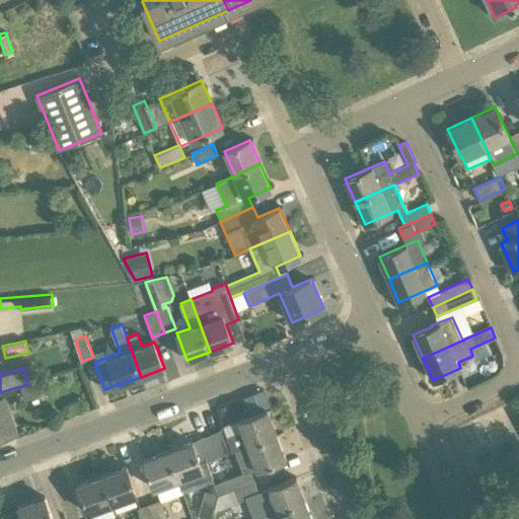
[(38,381),(27,384),(20,386),(23,400),(41,394),(38,381)]
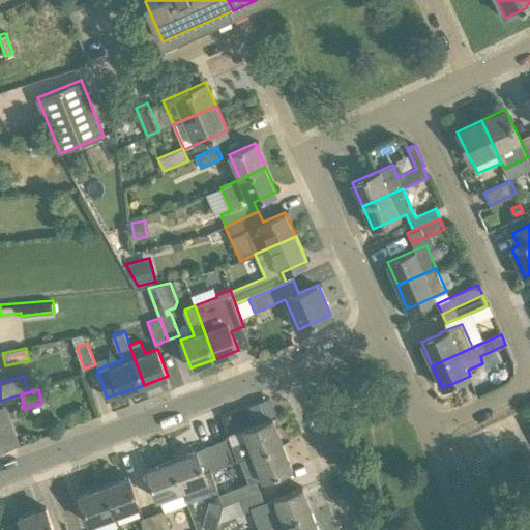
[(237,411),(224,416),(227,425),(241,420),(237,411)]
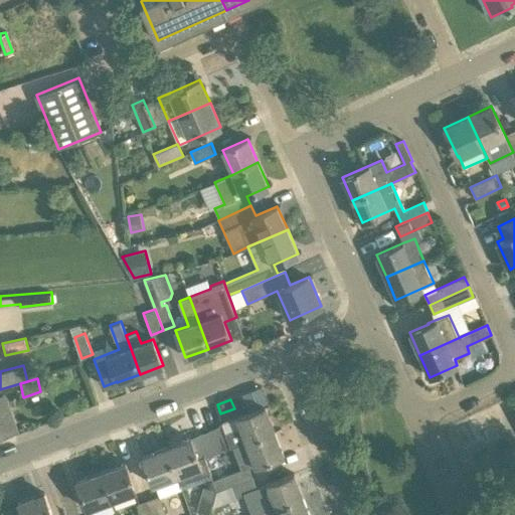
[(266,406),(237,416),(222,421),(223,424),(218,426),(218,427),(208,432),(216,453),(233,447),(275,431),(266,406)]
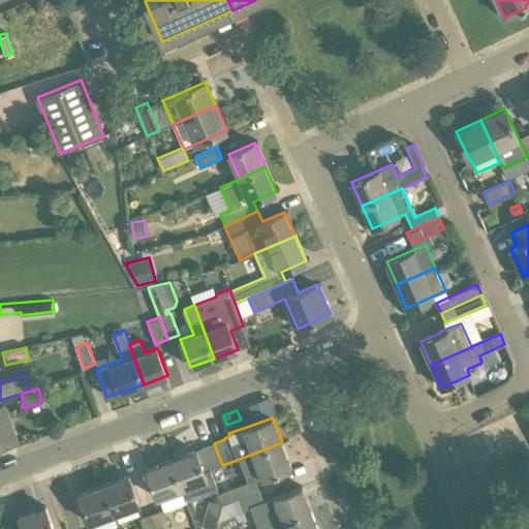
[(223,505),(259,491),(255,479),(261,476),(262,479),(291,468),(282,442),(240,459),(248,481),(219,493),(223,505)]
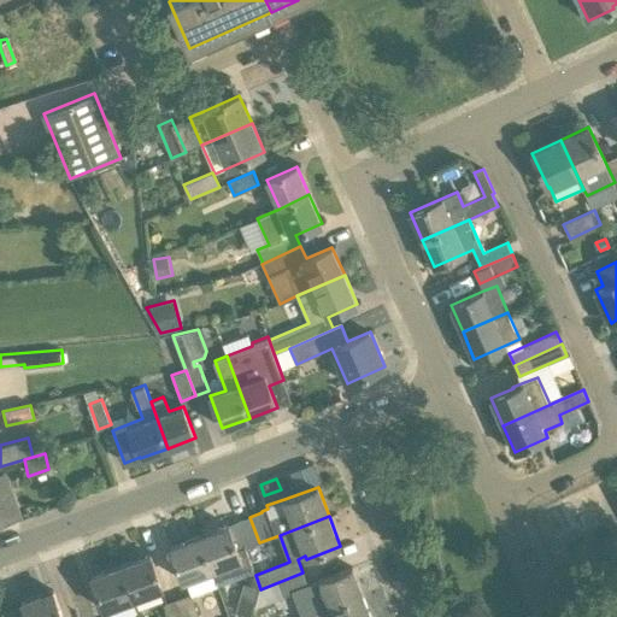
[(200,535),(212,569),(247,556),(245,547),(259,542),(250,517),(200,535)]
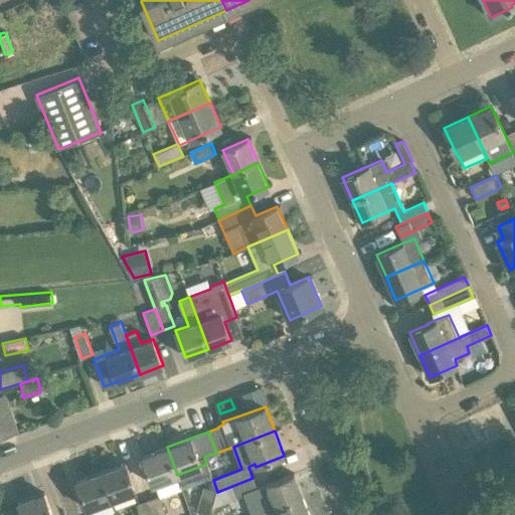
[(153,484),(177,475),(167,447),(142,457),(153,484)]
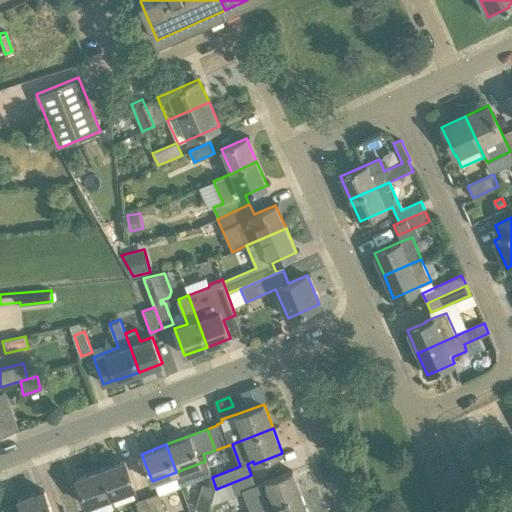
[(110,496),(135,487),(125,460),(100,469),(110,496)]
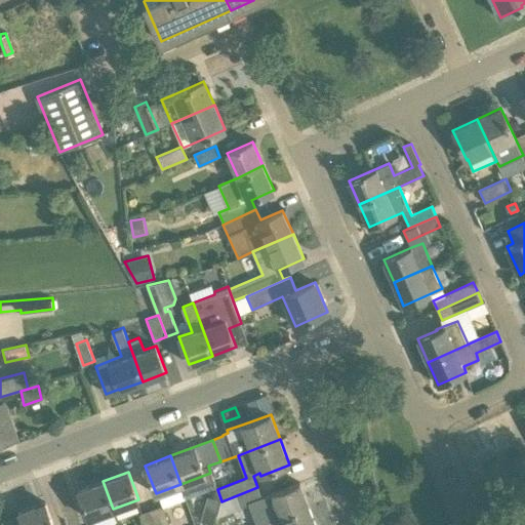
[(88,518),(113,509),(103,481),(78,490),(88,518)]
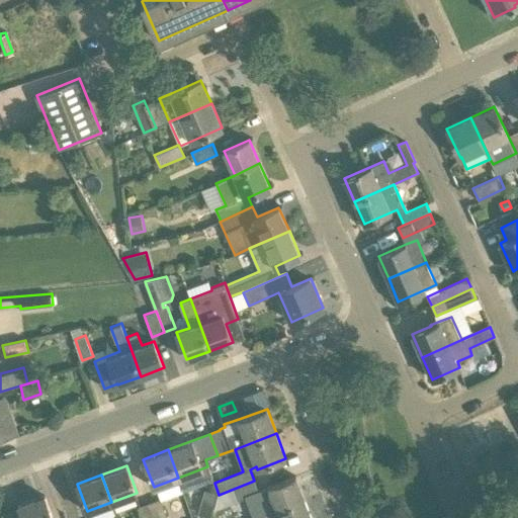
[(261,504),(265,514),(305,499),(295,476),(269,486),(273,499),(261,504)]
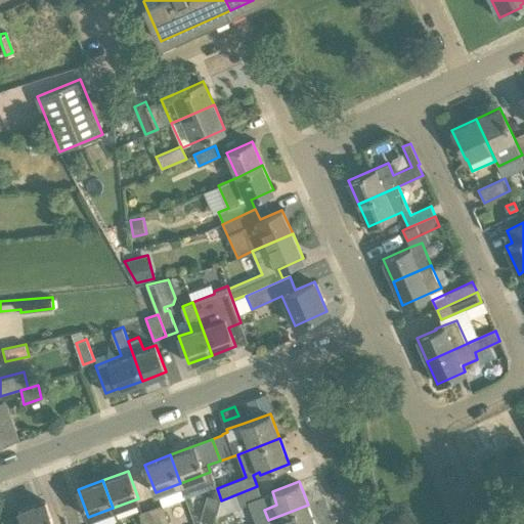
[(257,486),(221,500),(224,509),(238,503),(239,506),(261,497),(257,486)]
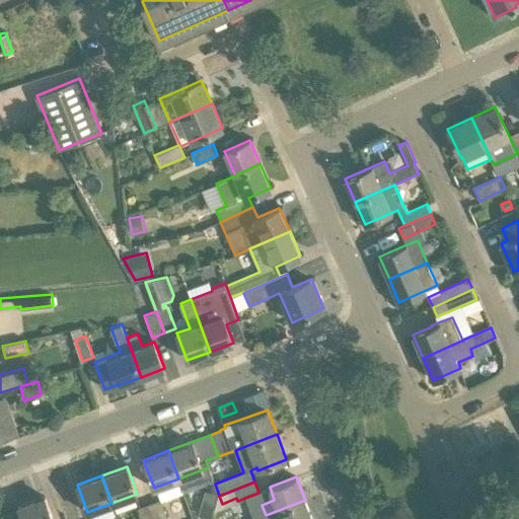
[(53,518),(45,497),(18,506),(22,518),(53,518)]
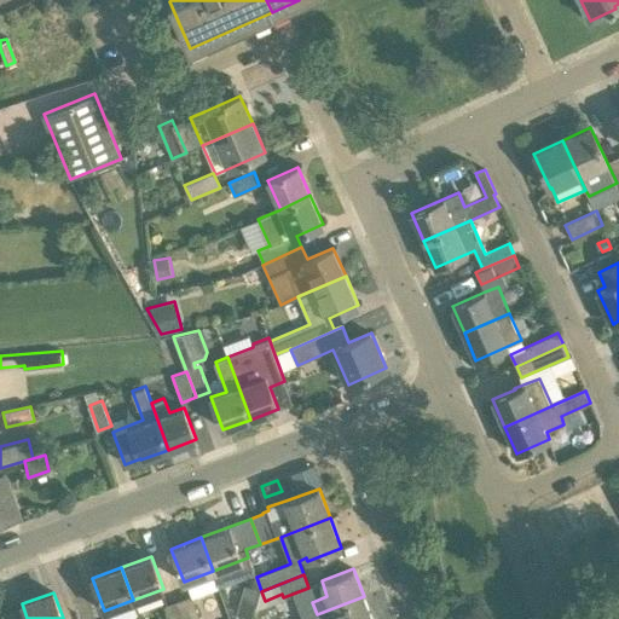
[(201,618),(192,595),(179,600),(185,618),(201,618)]
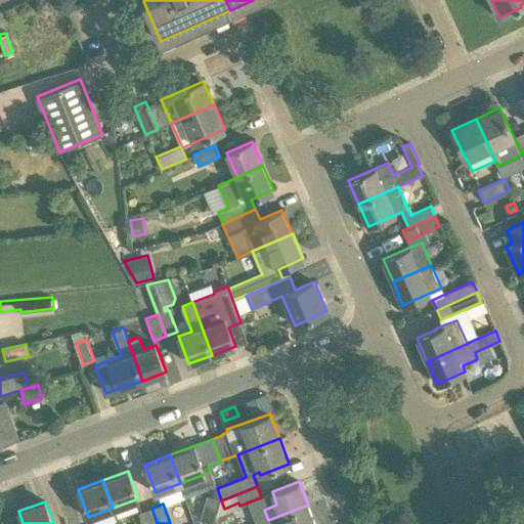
[(315,523),(308,505),(268,520),(256,523),(315,523)]
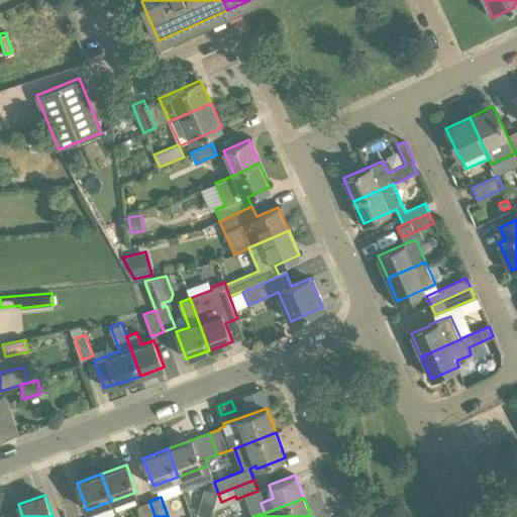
[(197,512),(210,515),(213,503),(201,500),(197,512)]
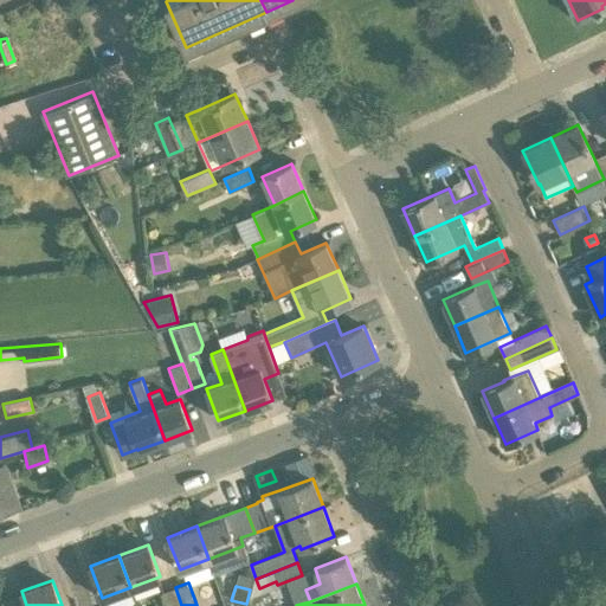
[(181,605),(175,587),(161,592),(166,605),(181,605)]
